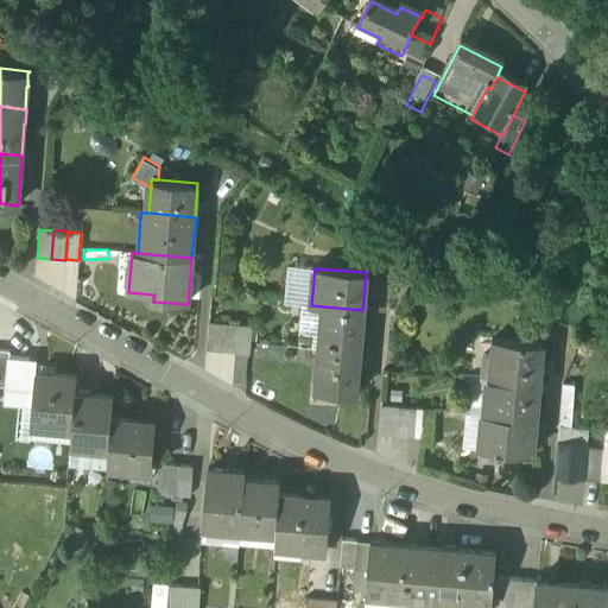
[(362,310),(323,306),(320,349),(361,353),(361,350),(360,350),(363,310),(362,310)]
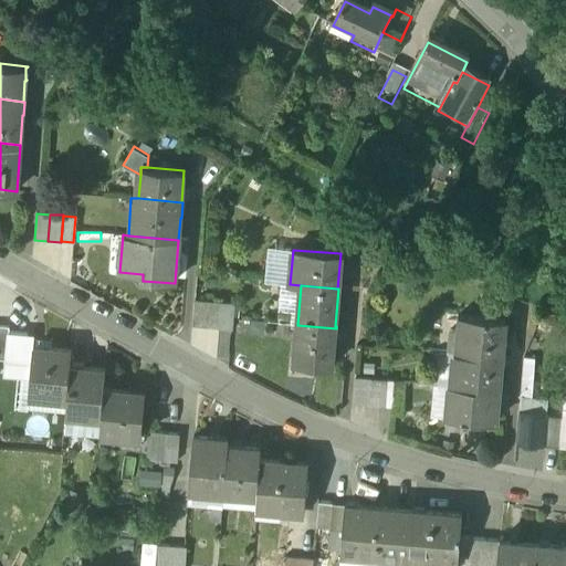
[(208,303),(196,302),(194,326),(206,327),(208,303)]
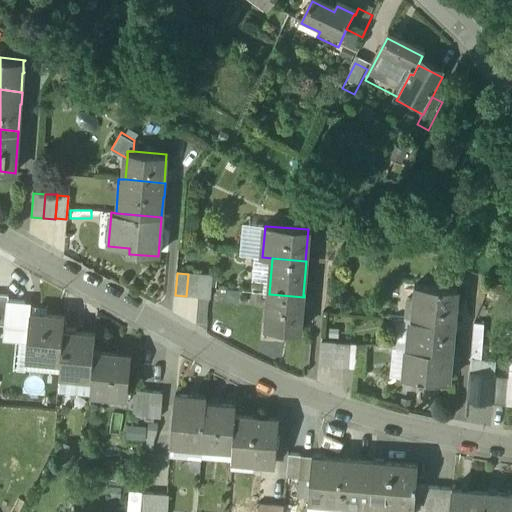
[(200,274),(188,273),(188,274),(186,296),(186,297),(198,298),(200,274)]
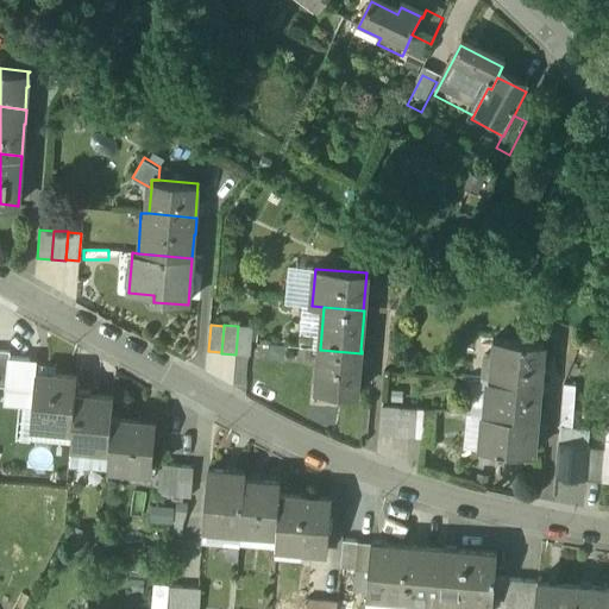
[(252,327),(238,326),(236,355),(251,356),(252,327)]
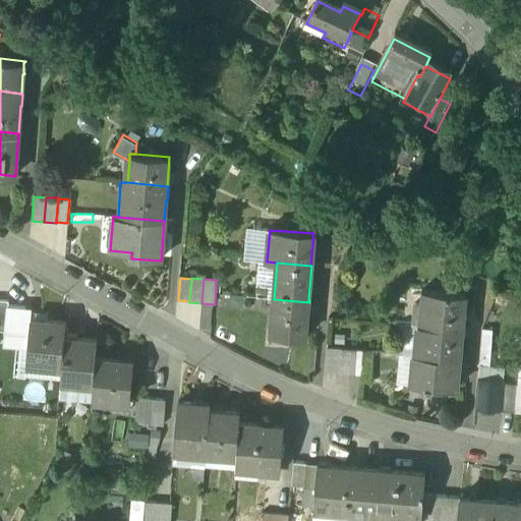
[(465,294),(428,291),(427,292),(421,291),(420,304),(426,305),(425,326),(462,329),(465,294)]
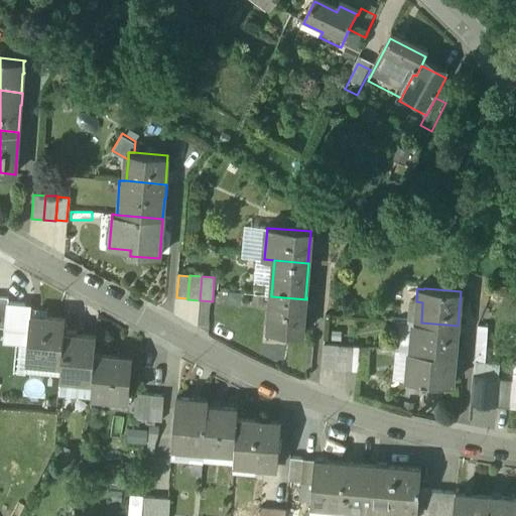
[(306,299),(271,296),(269,311),(275,311),(273,328),(285,329),(285,334),(302,336),(305,300),(306,301),(306,299)]
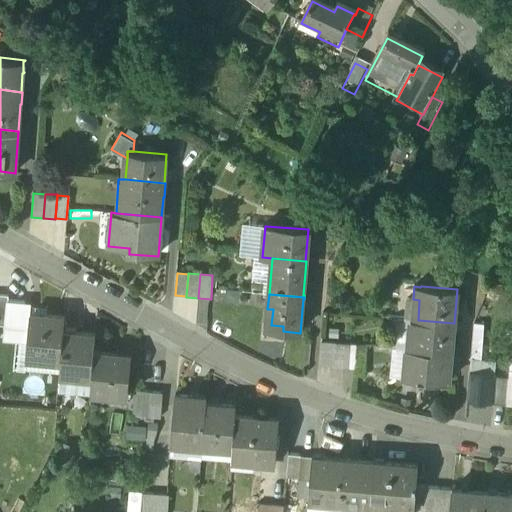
[(8,297),(0,295),(0,326),(6,327),(8,297)]
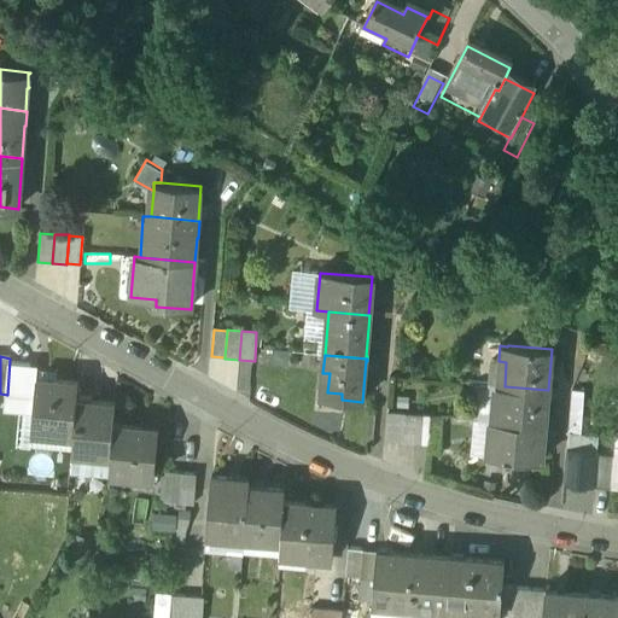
[(499,361),(491,361),(489,385),(497,386),(505,386),(506,362),(499,361)]
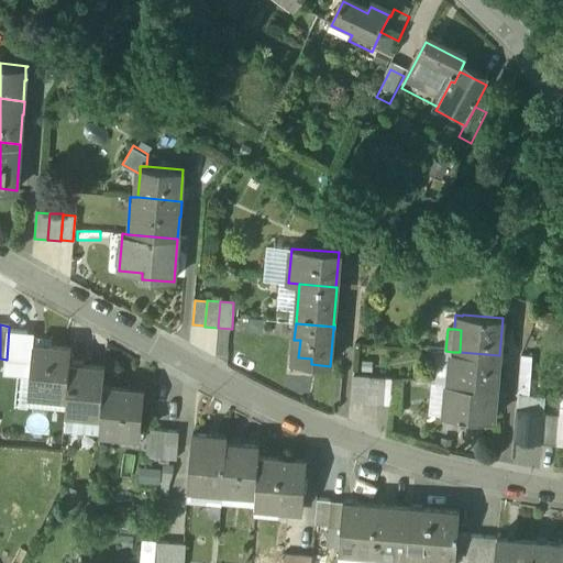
[(70,350),(32,346),(29,395),(67,398),(69,366),(70,350)]
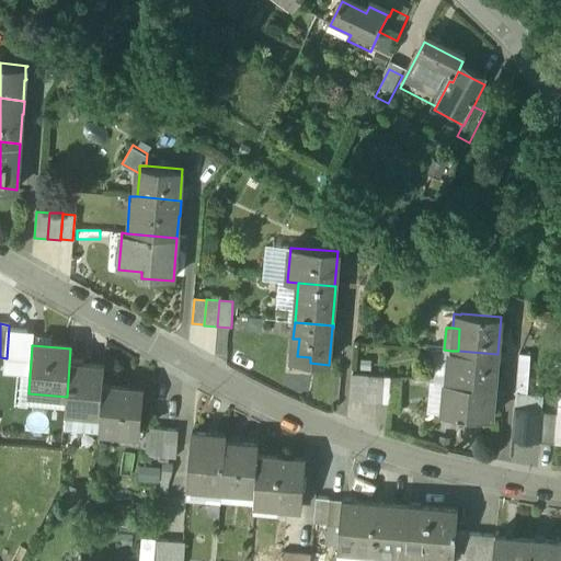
[(458,351),(451,351),(448,382),(494,387),(497,354),(458,351)]
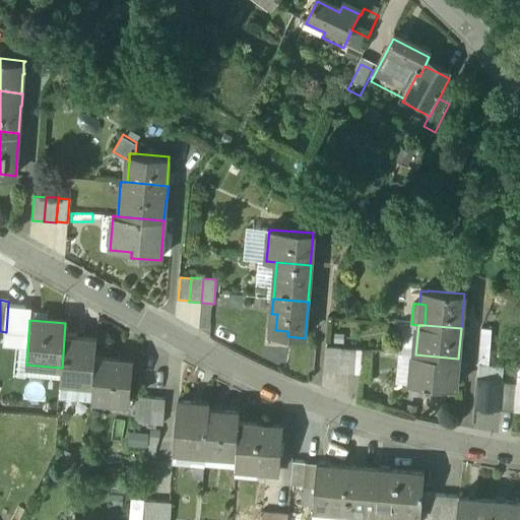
[(96,341),(64,338),(62,368),(61,383),(93,386),(95,359),(96,341)]
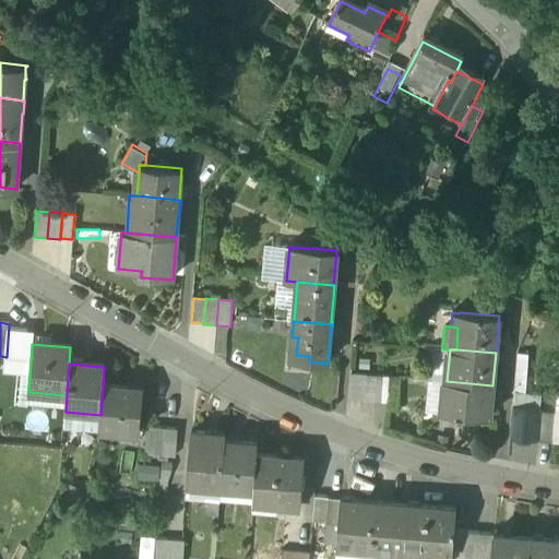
[(364,375),(351,373),(348,400),(361,401),(364,375)]
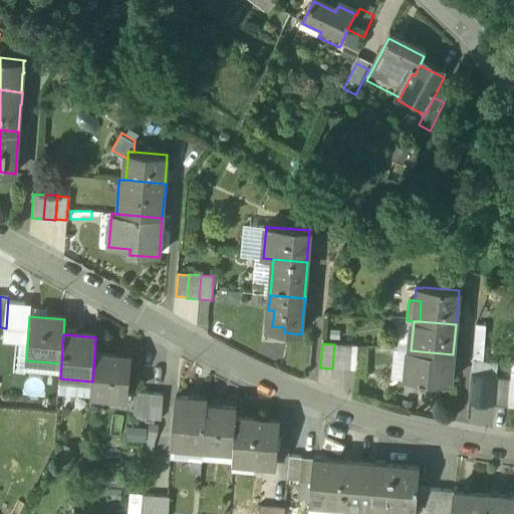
[(346,345),(334,344),(332,368),(344,369),(346,345)]
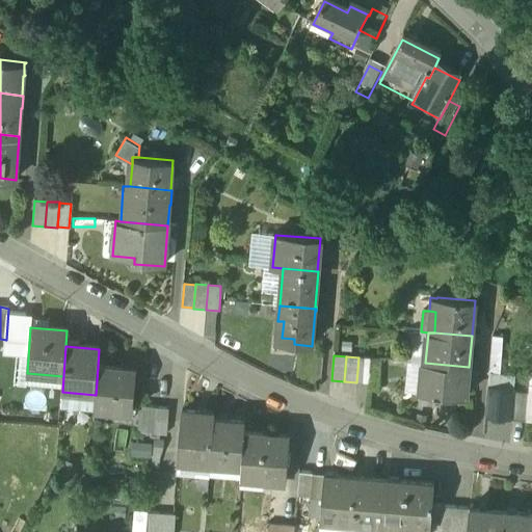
[(371,358),(358,357),(356,382),(369,383),(371,358)]
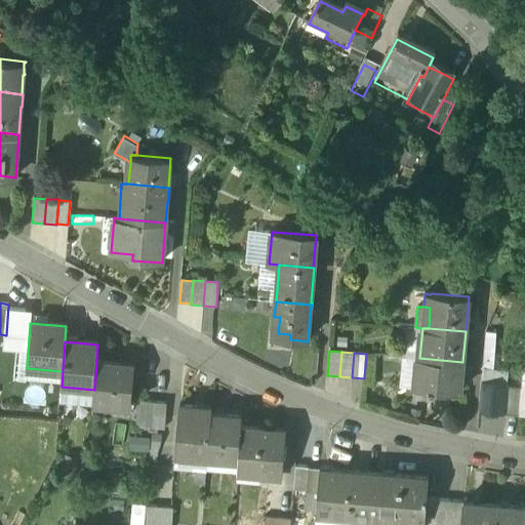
[(419,358),(417,358),(414,389),(436,391),(459,393),(462,362),(419,358)]
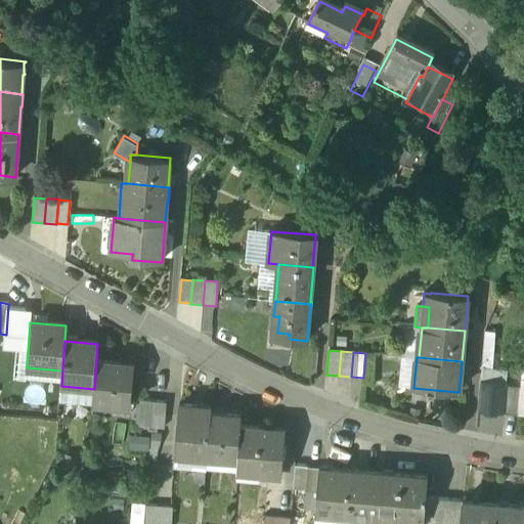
[(134,364),(96,361),(94,389),(93,400),(131,404),(134,364)]
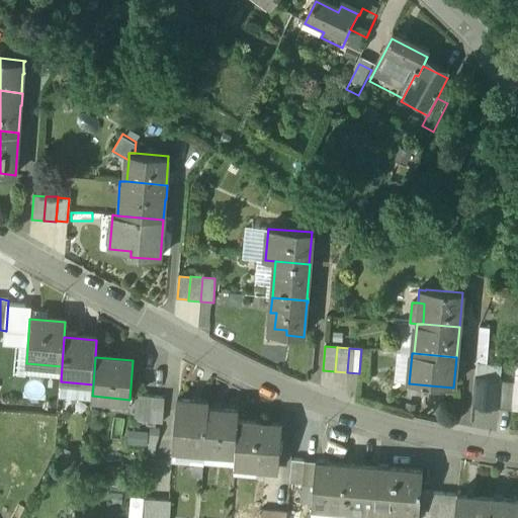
[(501,380),(475,377),(472,408),(498,410),(500,383),(501,380)]
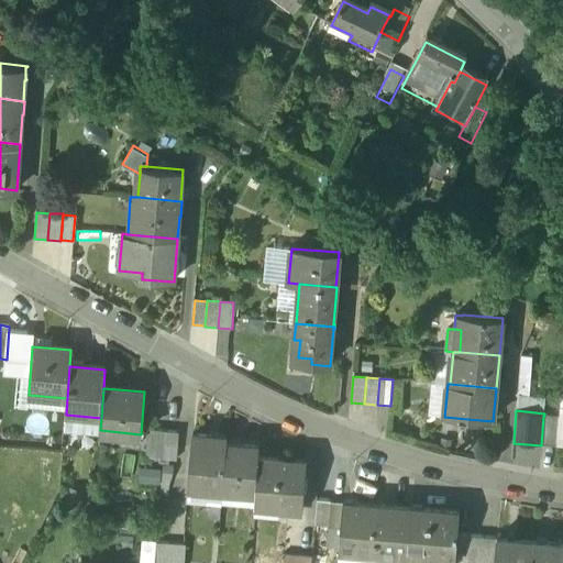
[(559,418),(543,417),(541,445),(556,448),(560,418),(559,418)]
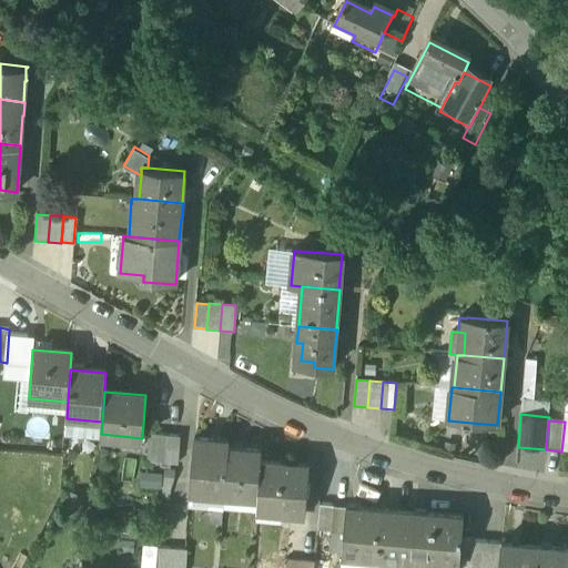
[(168,436),(149,435),(146,462),(165,464),(168,436)]
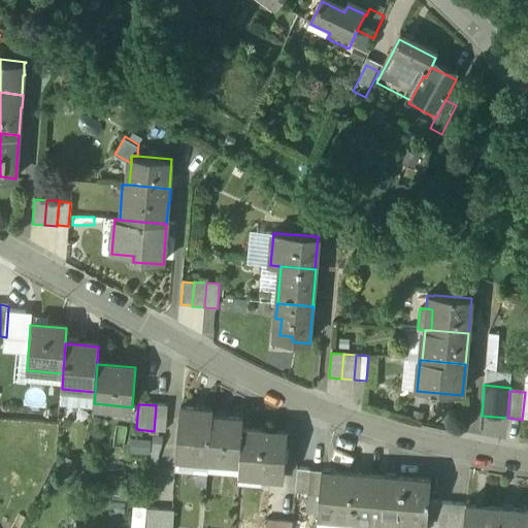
[(212,410),(180,408),(176,453),(209,456),(212,417),(212,410)]
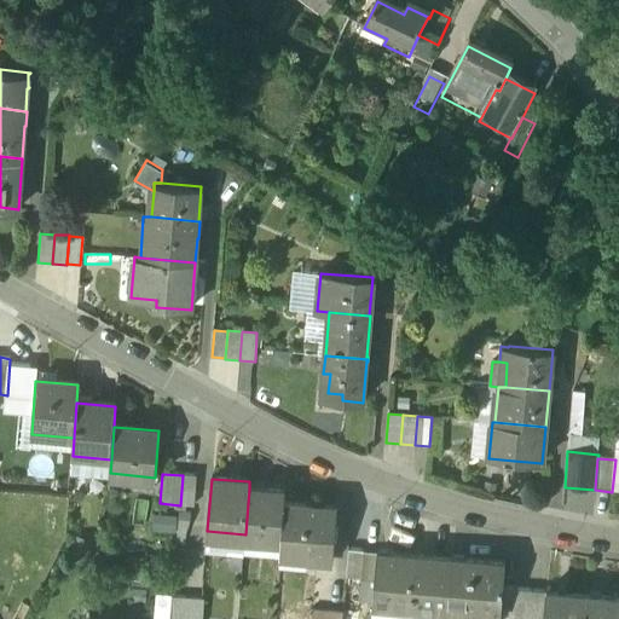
[(285,491),(249,489),(246,534),(282,537),(284,503),(285,491)]
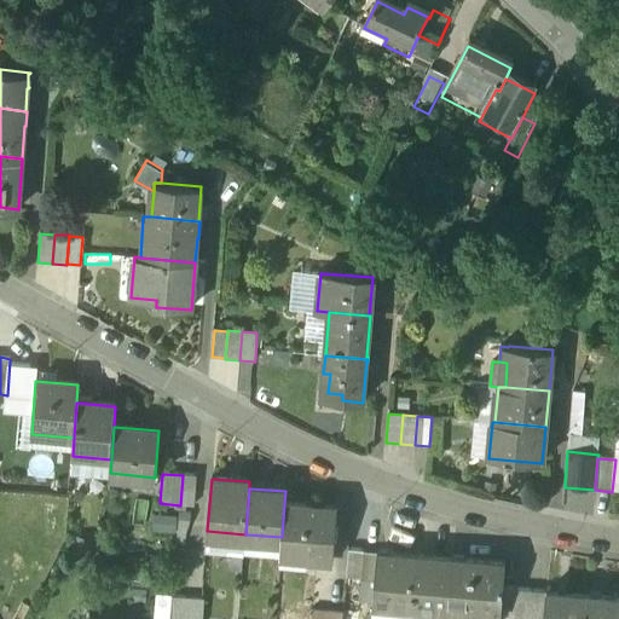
[(337,508),(284,503),(282,537),(279,556),(334,561),(337,508)]
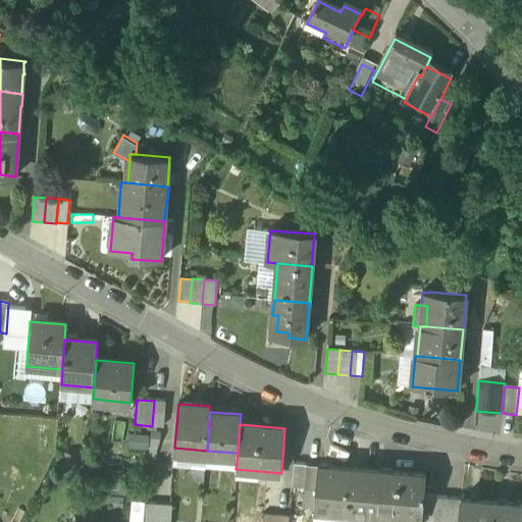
[(306,466),(294,464),(292,488),(304,489),(306,466)]
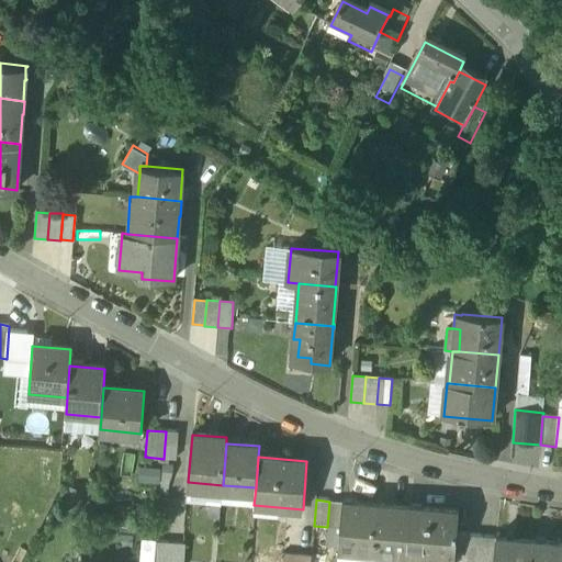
[(341,503),(329,502),(327,527),(340,528),(341,503)]
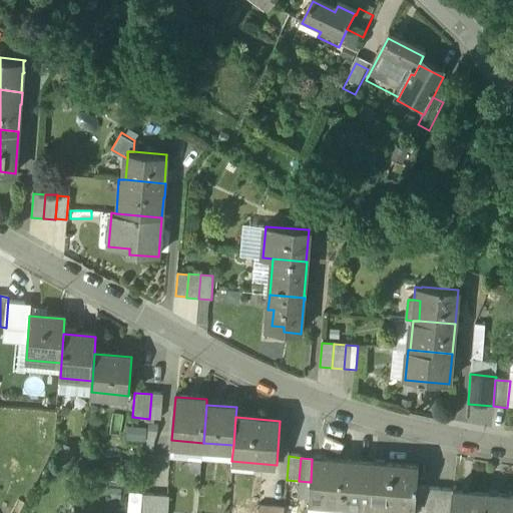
[(344,462),(312,459),(311,482),(309,503),(341,506),(344,462)]
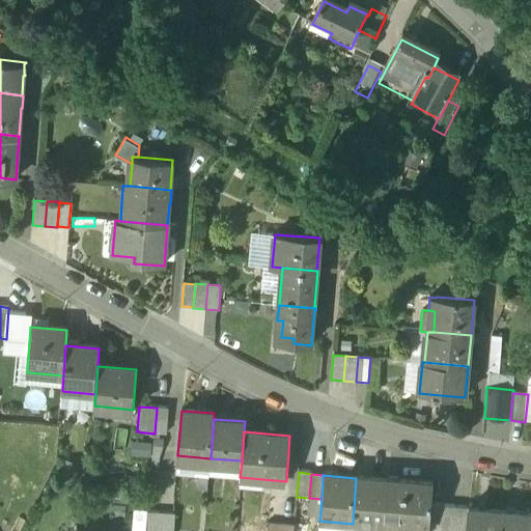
[(387,480),(356,478),(353,524),(367,525),(368,522),(384,523),(387,480)]
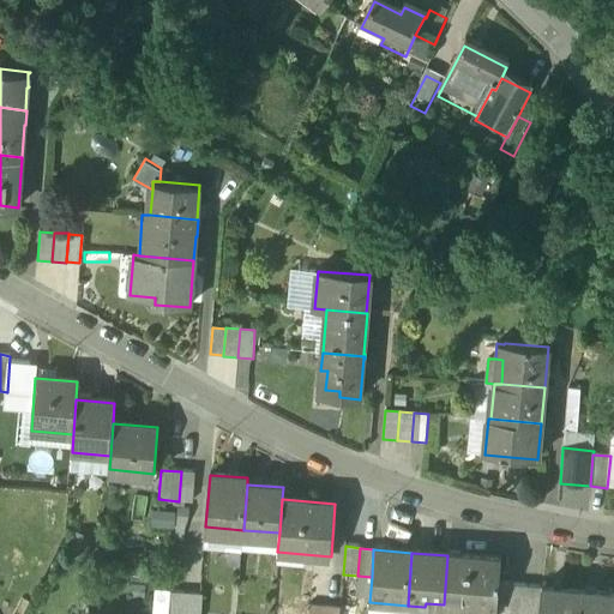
[(500,560),(447,555),(444,605),(444,608),(495,613),(497,613),(499,584),(500,560)]
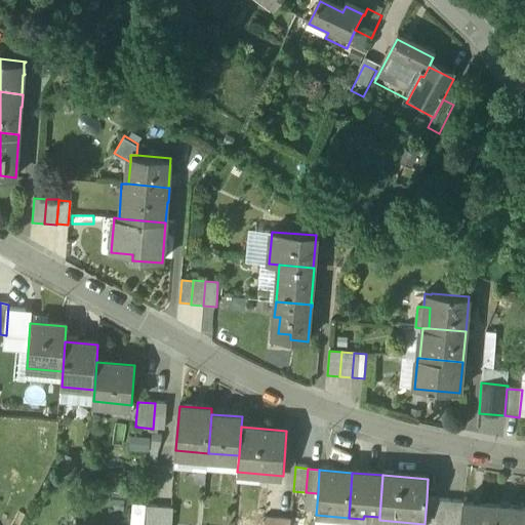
[(438,500),(427,499),(425,524),(436,524),(438,500)]
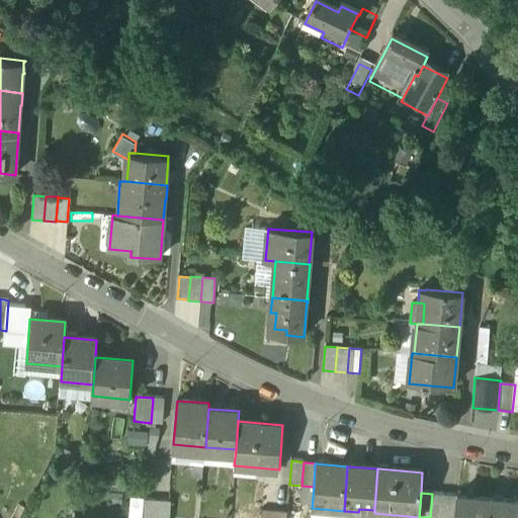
[(442,517),(444,495),(432,494),(430,517),(431,517),(430,517),(442,517)]
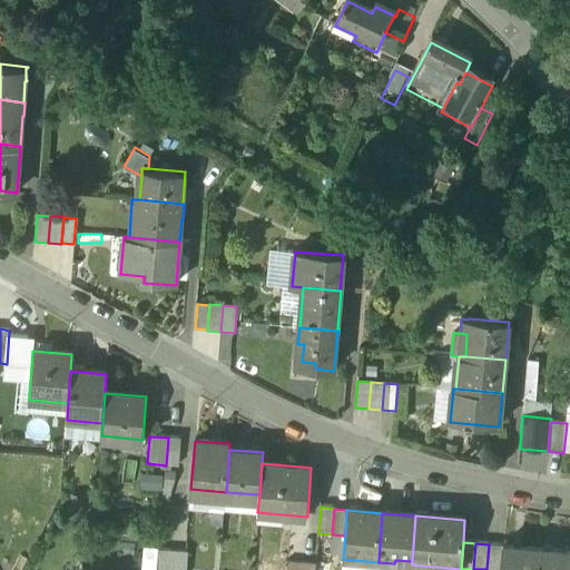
[(500,569),(503,546),(489,544),(487,569),(500,569)]
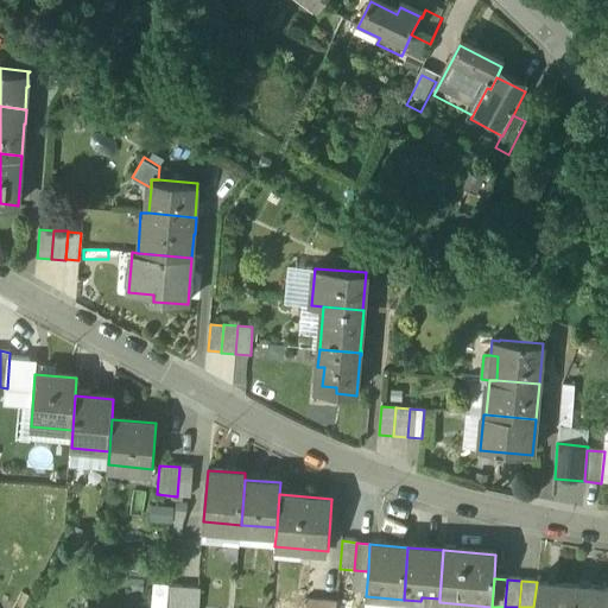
[(571,607),(575,586),(537,582),(533,607),(571,607)]
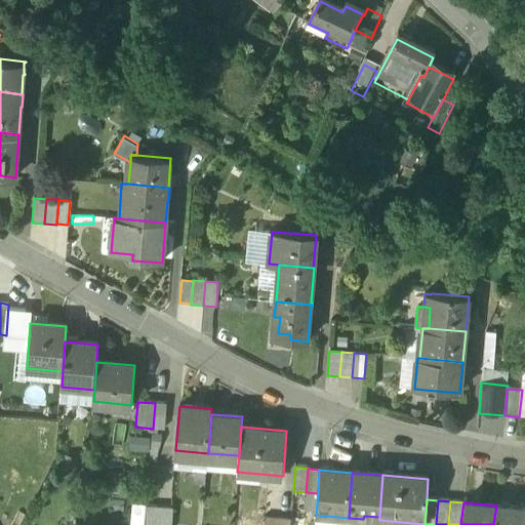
[(524,524),(524,508),(496,506),(493,524),(524,524)]
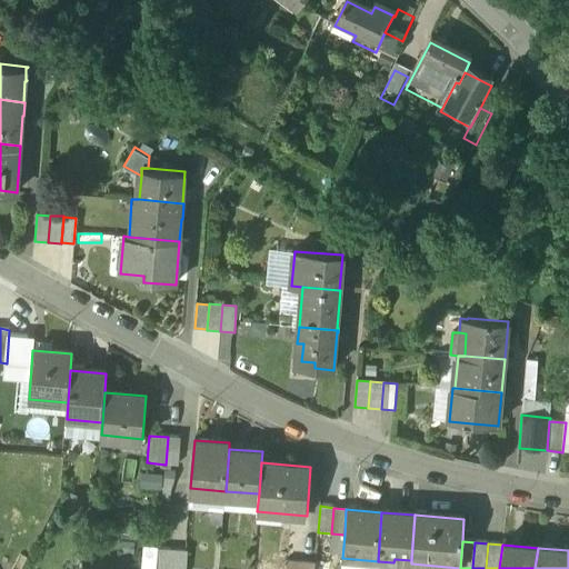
[(186,568),(188,551),(158,549),(156,568),(186,568)]
